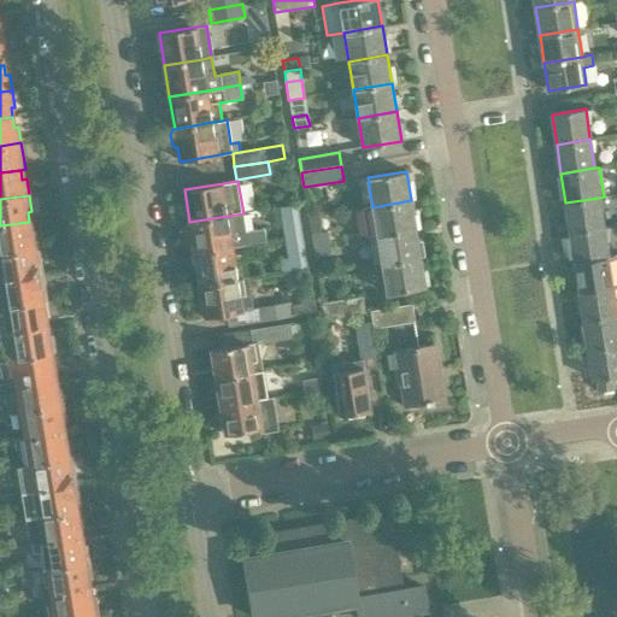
[(599,198),(565,203),(570,233),(604,227),(599,198)]
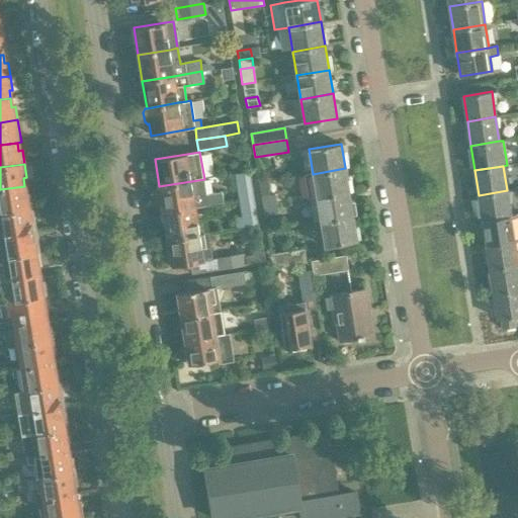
[(309,199),(317,197),(349,192),(345,168),(313,174),(305,175),(309,199)]
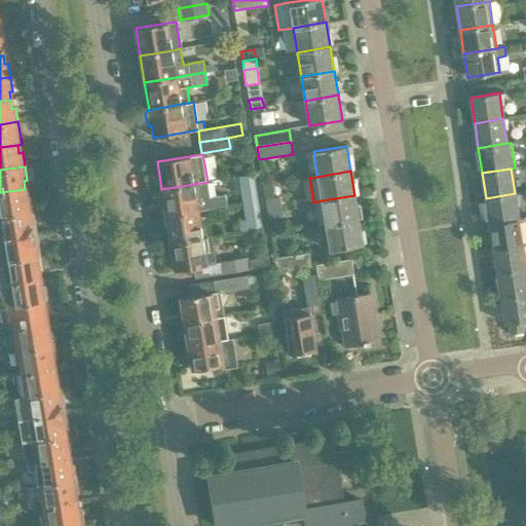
[(254,174),(240,176),(245,202),(258,200),(254,174)]
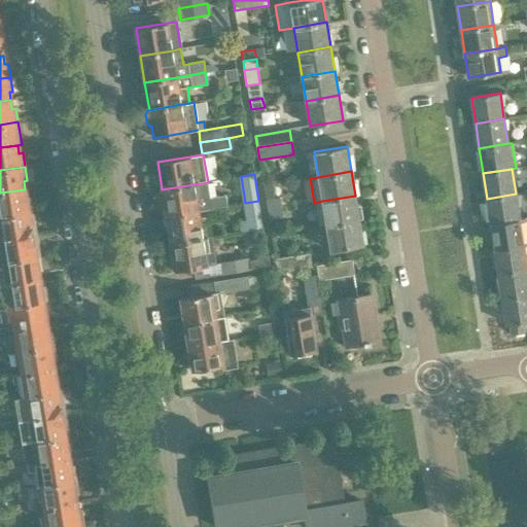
[(161,190),(159,194),(161,205),(163,206),(165,217),(167,216),(199,211),(211,209),(226,206),(224,195),(210,198),(208,182),(195,184),(162,189),(162,190),(161,190)]
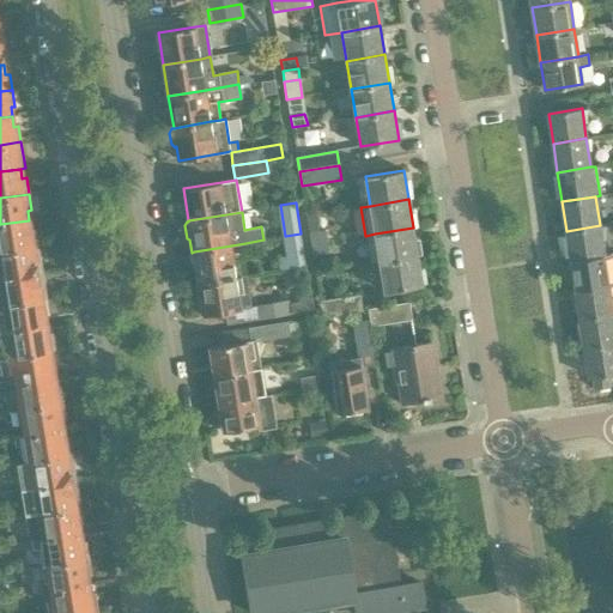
[(0,224),(0,250),(37,246),(35,230),(30,230),(29,220),(0,224)]
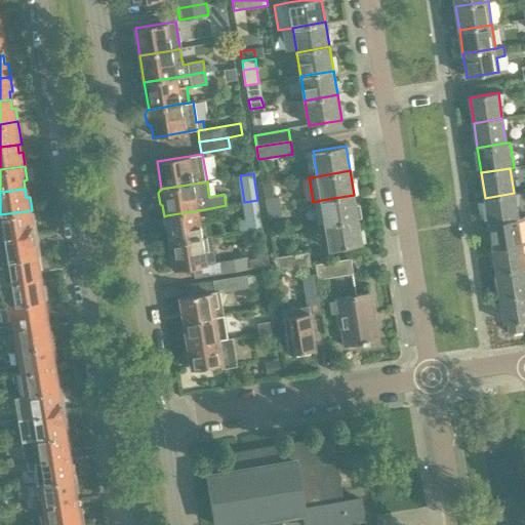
[(514,193),(485,198),(489,223),(517,218),(514,193)]
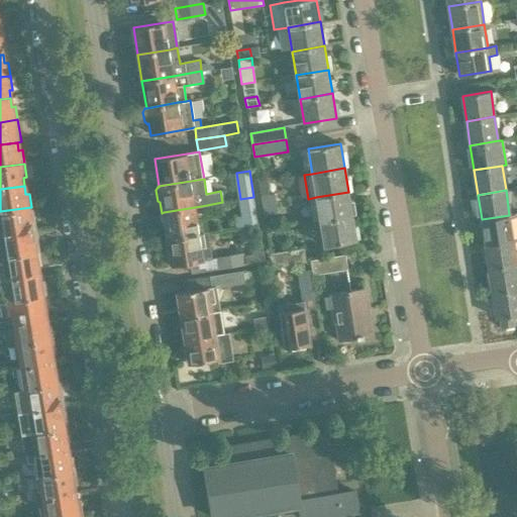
[(316,197),(320,221),(352,216),(348,192),(316,197)]
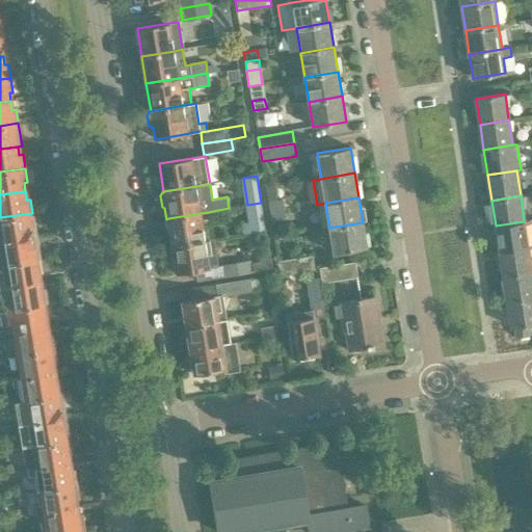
[(268,203),(270,212),(284,210),(282,201),(268,203)]
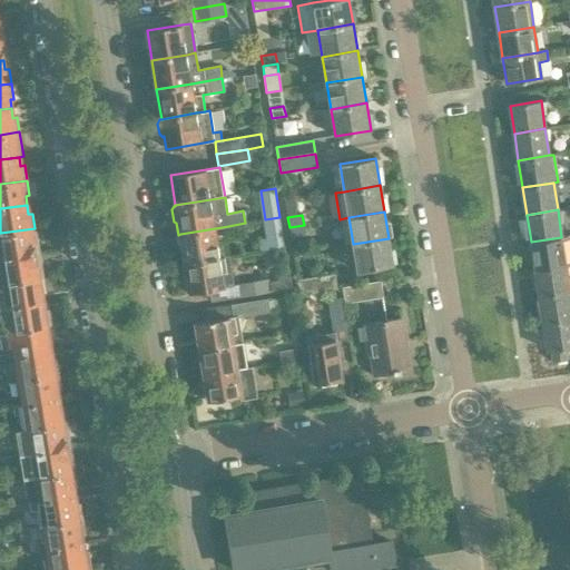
[(279,217),(265,219),(271,248),(285,246),(279,217)]
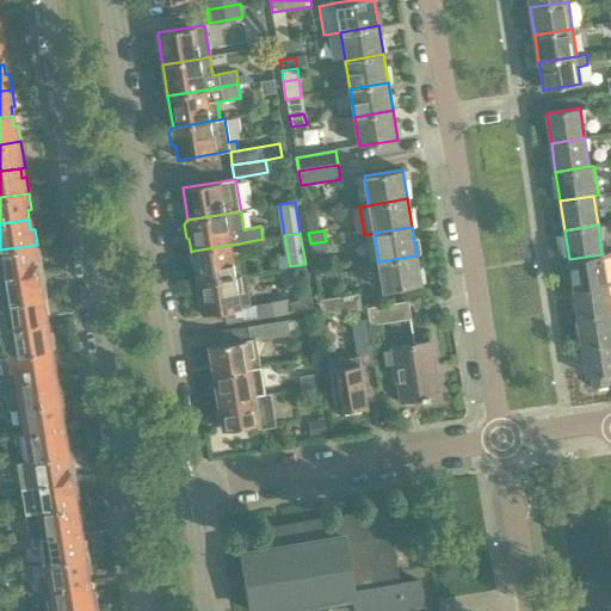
[(326,241),(310,244),(312,255),(327,252),(326,241)]
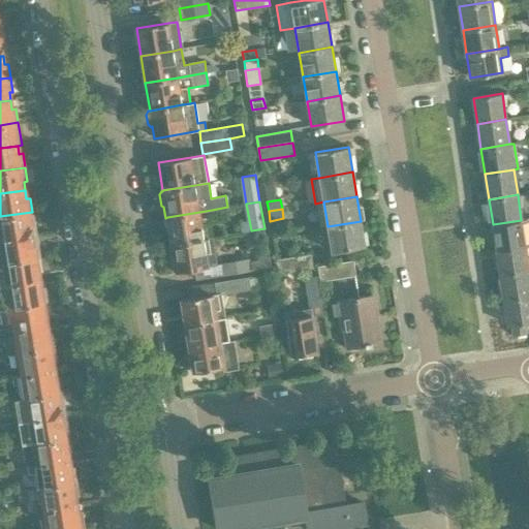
[(0,216),(0,240),(32,235),(31,226),(34,225),(32,212),(0,216)]
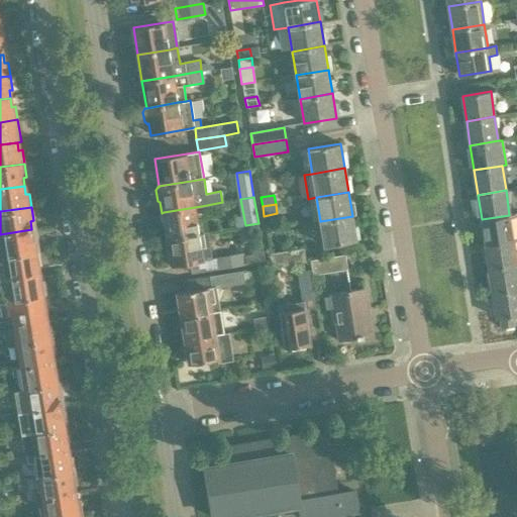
[(195,207),(164,212),(168,239),(199,233),(195,207)]
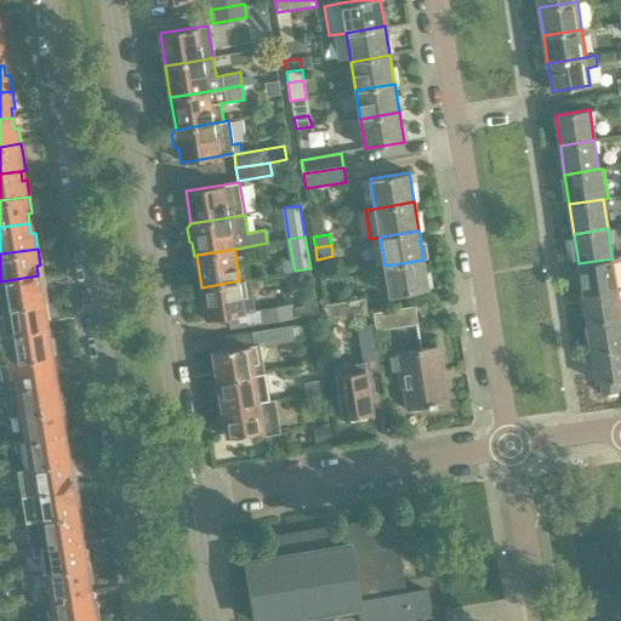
[(611,258),(579,263),(582,294),(616,288),(620,286),(620,268),(620,257),(611,258)]
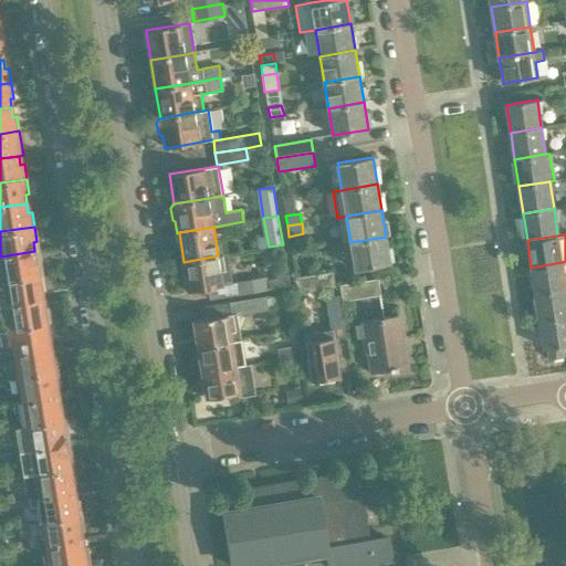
[(386,237),(350,242),(355,269),(390,263),(386,237)]
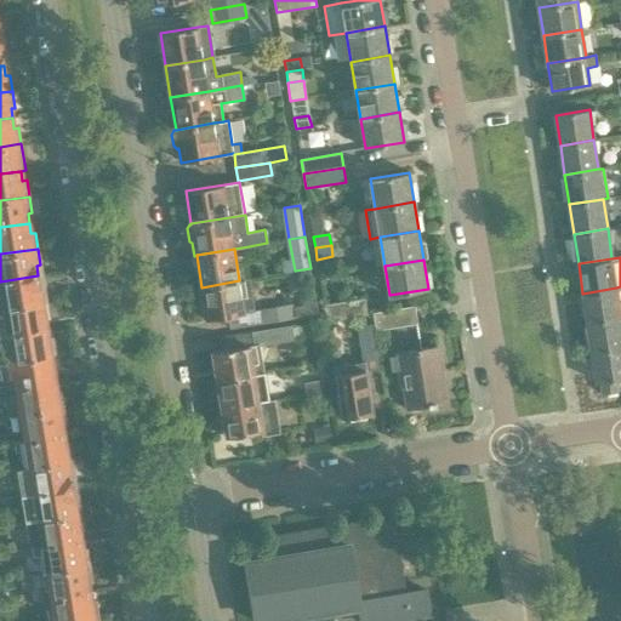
[(0,281),(0,308),(4,308),(46,302),(44,285),(39,285),(38,275),(0,281)]
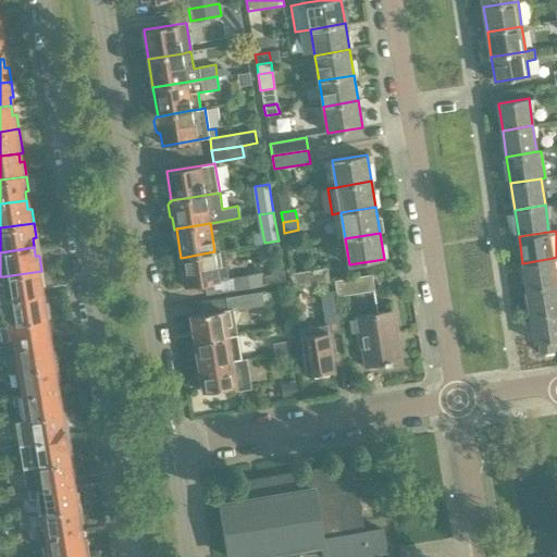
[(214,251),(181,258),(185,286),(205,283),(229,280),(224,250),(214,251)]
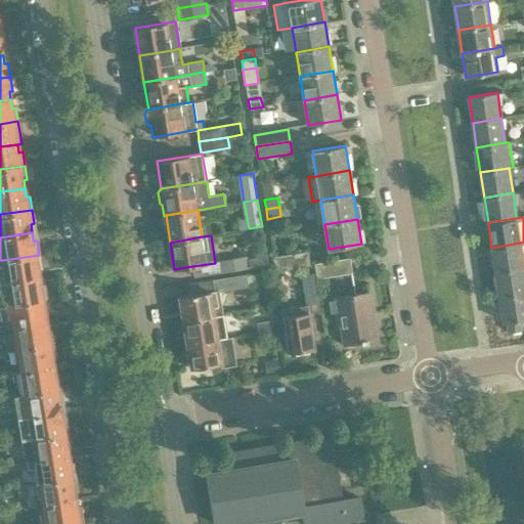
[(520,243),(491,248),(495,272),(523,267),(520,243)]
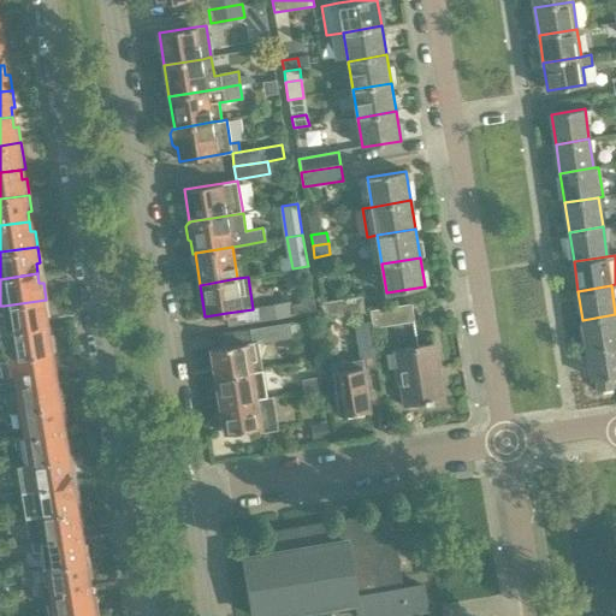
[(323,303),(325,318),(365,312),(362,297),(323,303)]
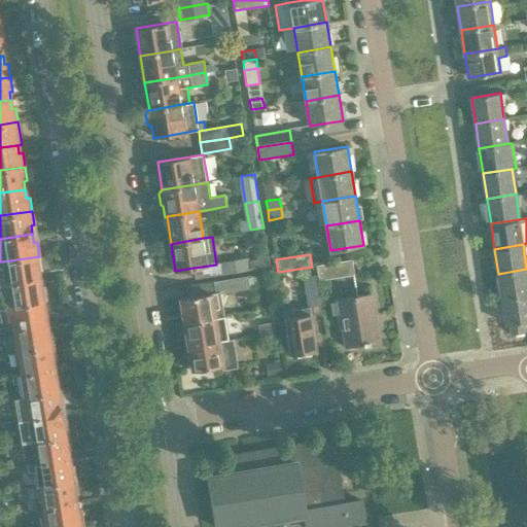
[(5,276),(0,277),(0,285),(39,279),(38,271),(41,270),(39,256),(3,261),(5,276)]
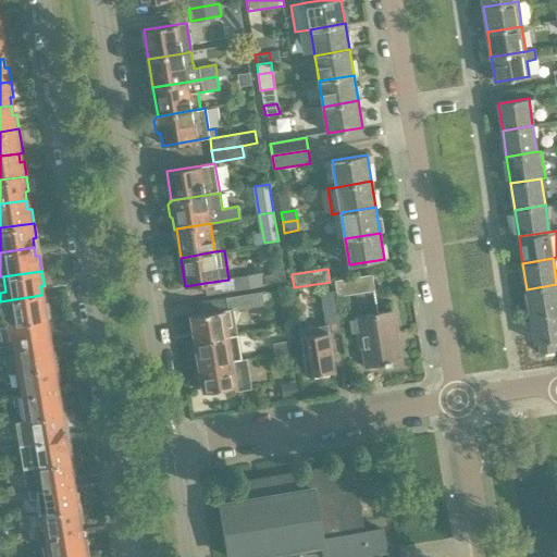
[(262,273),(233,279),(235,291),(264,285),(262,273)]
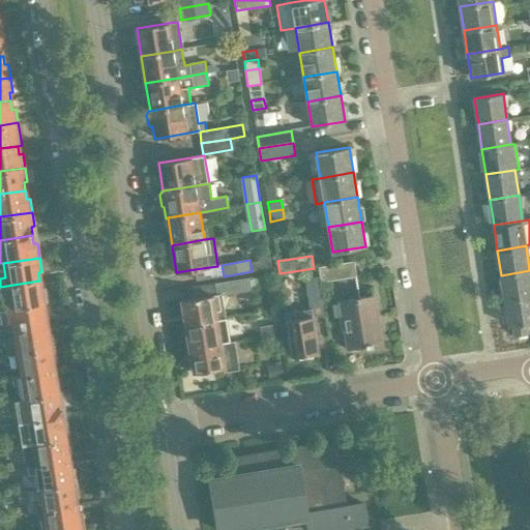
[(319,267),(322,282),(356,275),(354,261),(319,267)]
